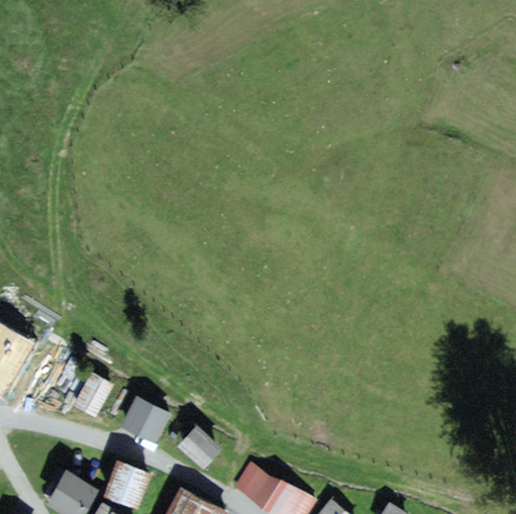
[(35,344),(0,324),(0,400),(3,402),(35,344)]
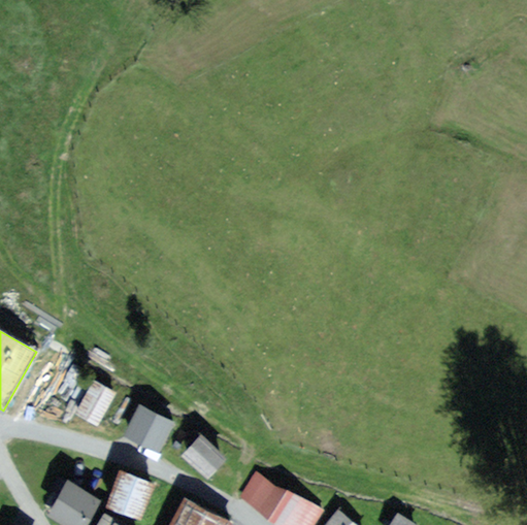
[(116,397),(93,382),(71,414),(86,424),(94,429),(116,397)]
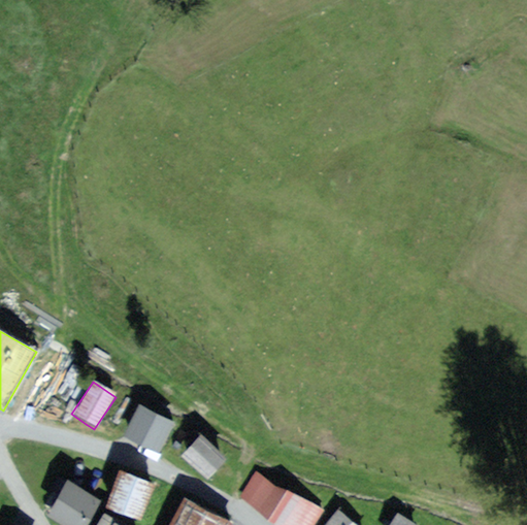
[(177,420),(141,405),(127,439),(164,455),(171,437),(177,420)]
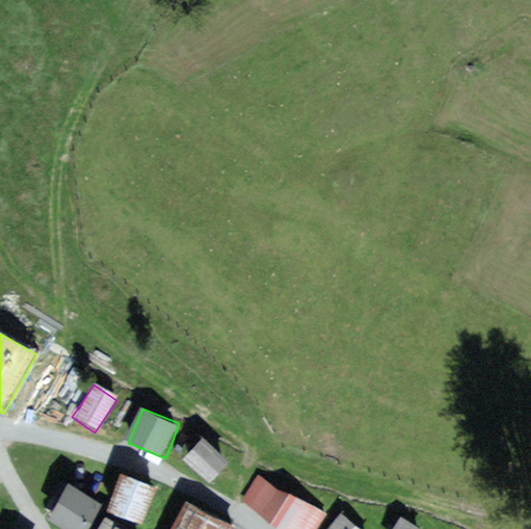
[(228,458),(202,438),(184,459),(209,480),(214,473),(228,458)]
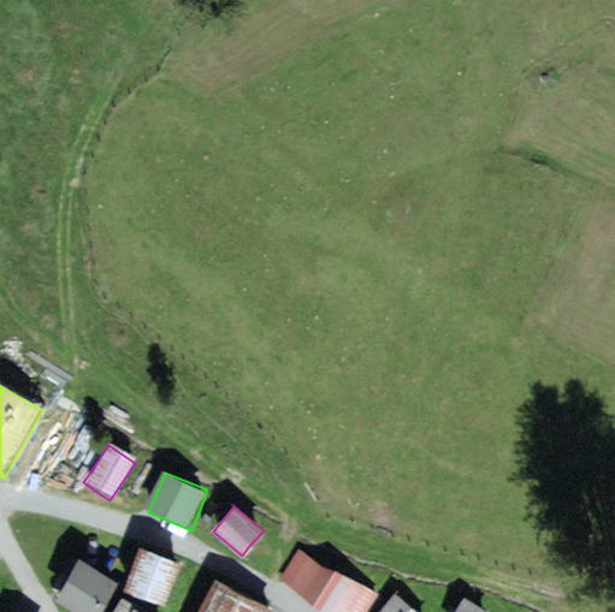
[(154,553),(140,547),(123,590),(163,606),(179,563),(154,553)]
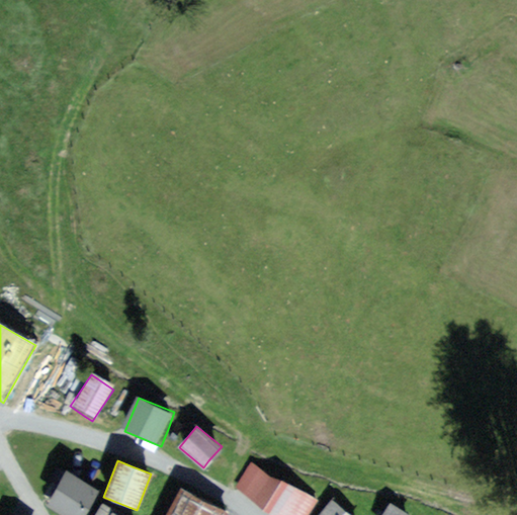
[(300,514),(314,494),(269,466),(250,497),(272,510),(279,514),(300,514)]
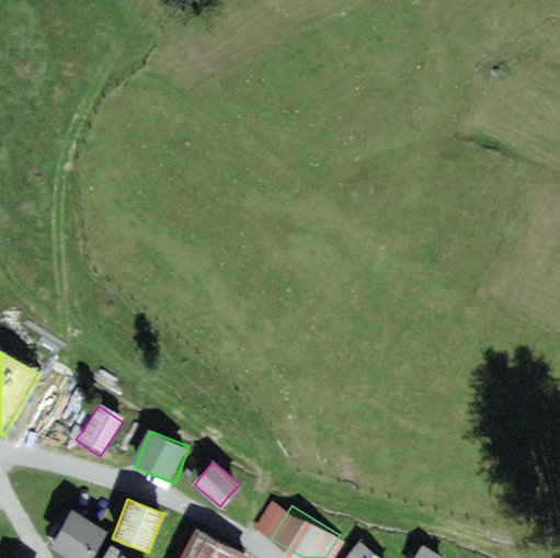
[(89,557),(104,533),(69,512),(58,530),(48,546),(68,557),(89,557)]
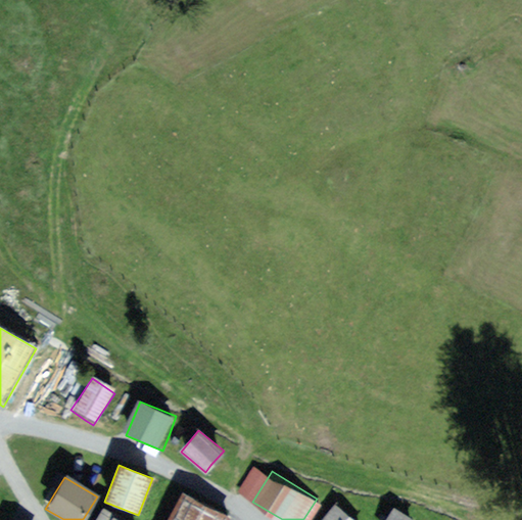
[(223,519),(225,516),(175,489),(158,519),(223,519)]
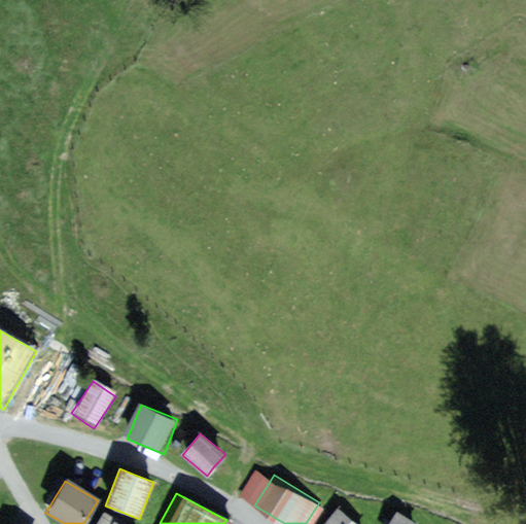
[(354,523),(337,510),(325,523),(354,523)]
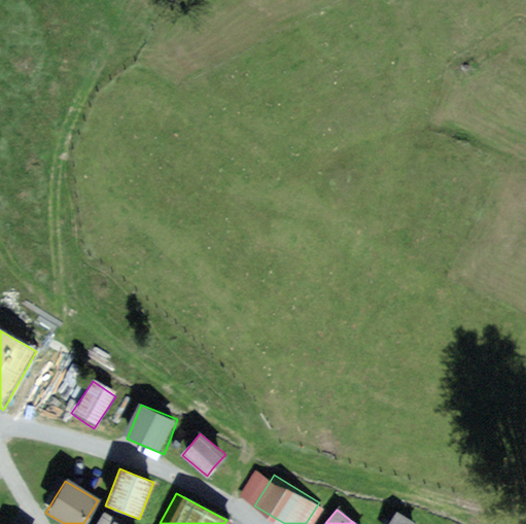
[(117,523),(103,515),(97,523),(117,523)]
